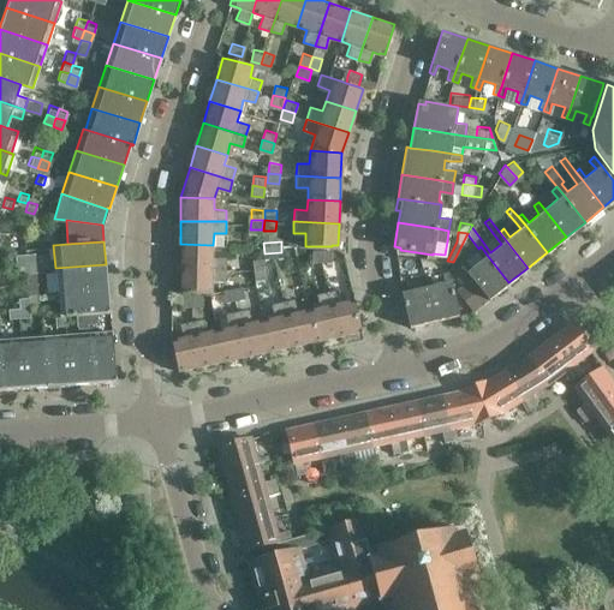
[(180,244),(179,267),(225,268),(225,256),(213,256),(213,245),(180,244)]
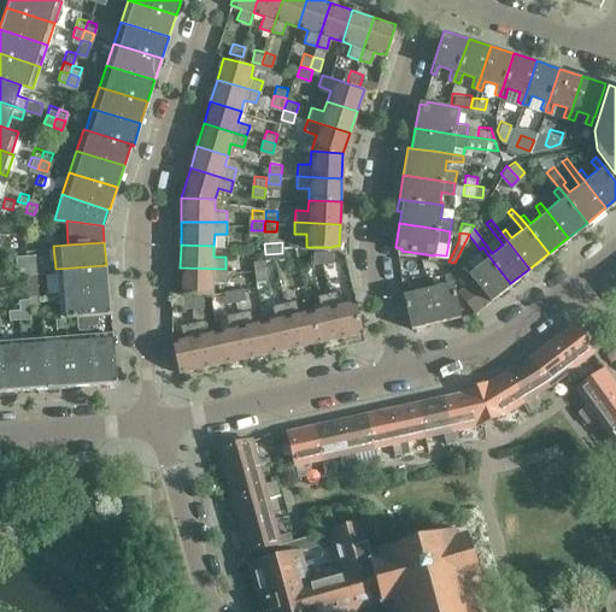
[(323,248),(312,247),(312,262),(322,262),(323,248)]
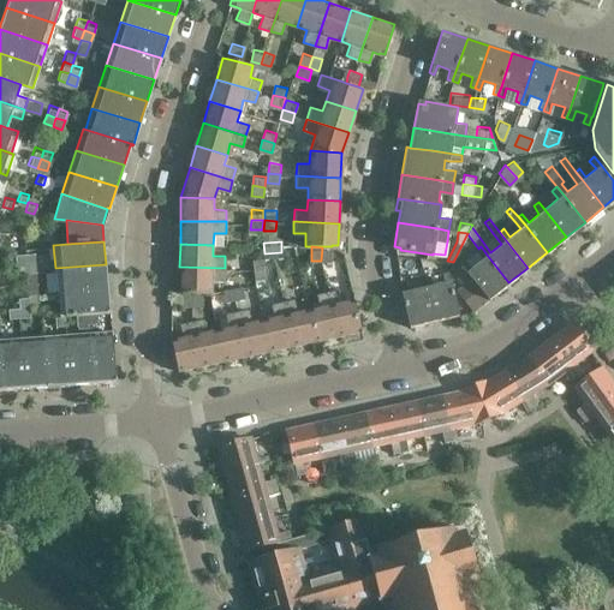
[(462,263),(468,270),(466,271),(482,291),(488,298),(489,297),(489,298),(508,282),(487,255),(481,246),(480,247),(476,251),(482,258),(471,267),(465,259),(462,263)]
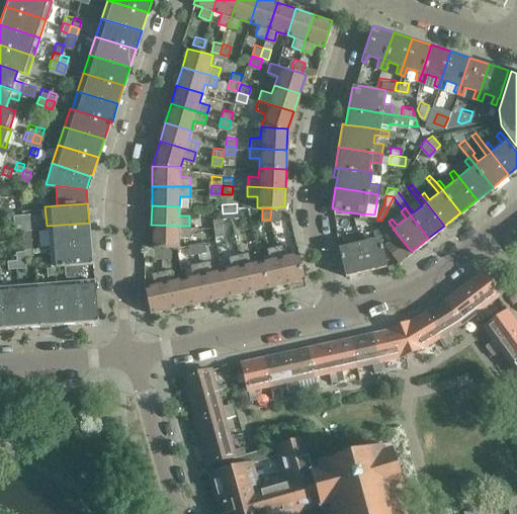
[(279,208),(271,208),(270,220),(278,220),(279,208)]
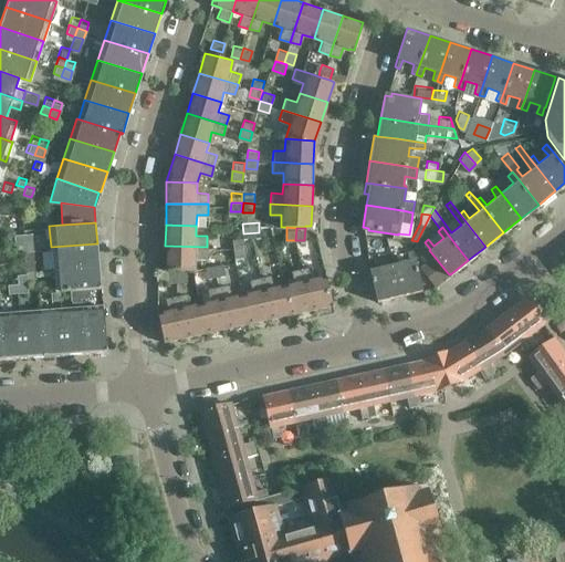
[(32,229),(23,230),(24,239),(33,238),(32,229)]
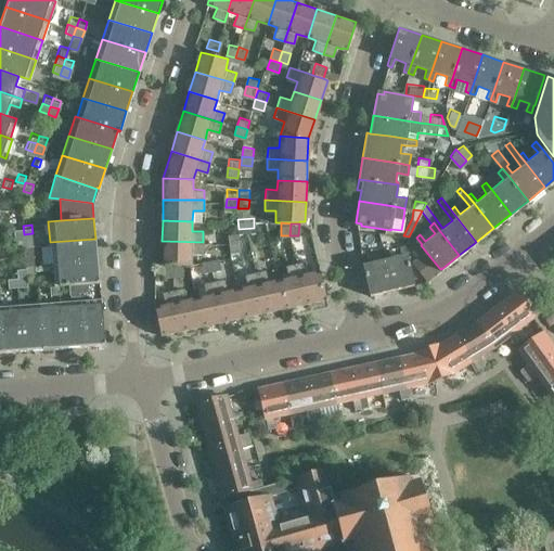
[(23,226),(14,227),(15,235),(24,234),(23,226)]
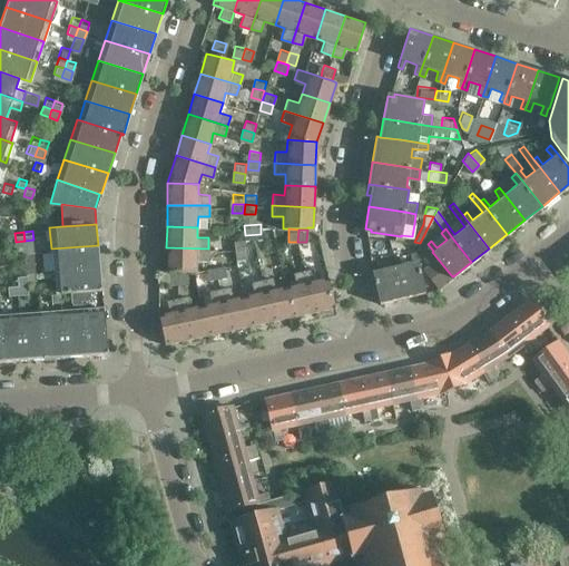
[(247,235),(236,236),(237,246),(248,245),(247,235)]
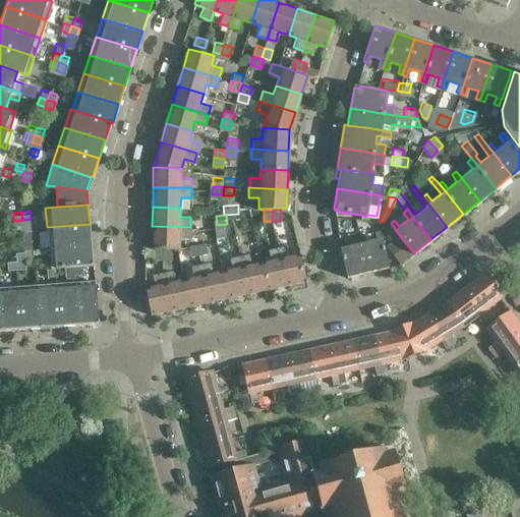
[(31,219),(22,220),(23,228),(32,227),(31,219)]
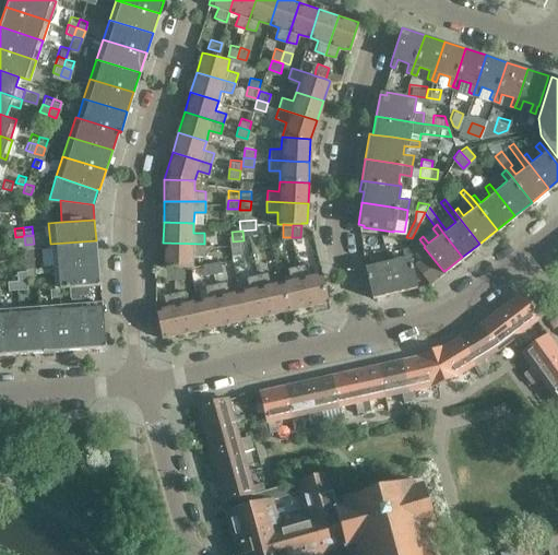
[(24,236),(15,237),(16,246),(25,245),(24,236)]
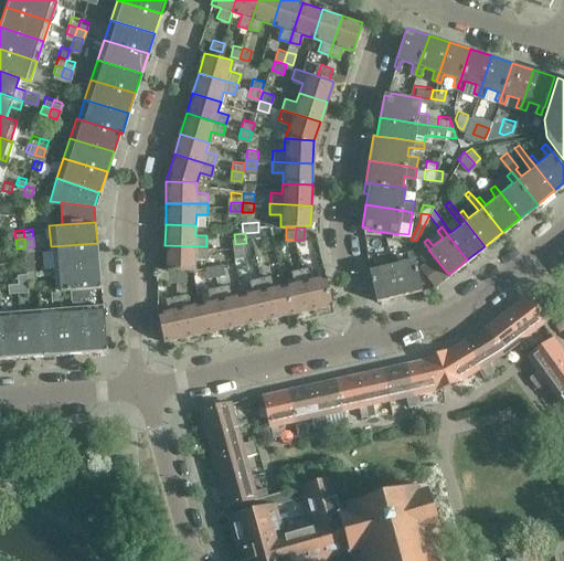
[(389,254),(391,263),(398,294),(421,289),(421,288),(419,281),(414,257),(413,257),(412,250),(416,250),(417,241),(416,241),(404,239),(406,250),(407,258),(396,262),(394,253),(389,254)]
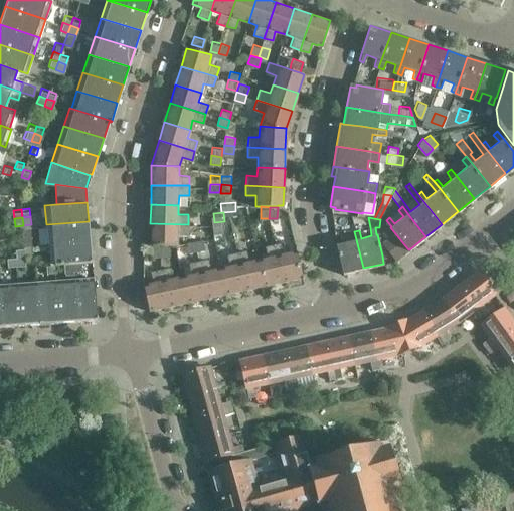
[(89,221),(46,224),(46,225),(48,243),(90,240),(89,221)]
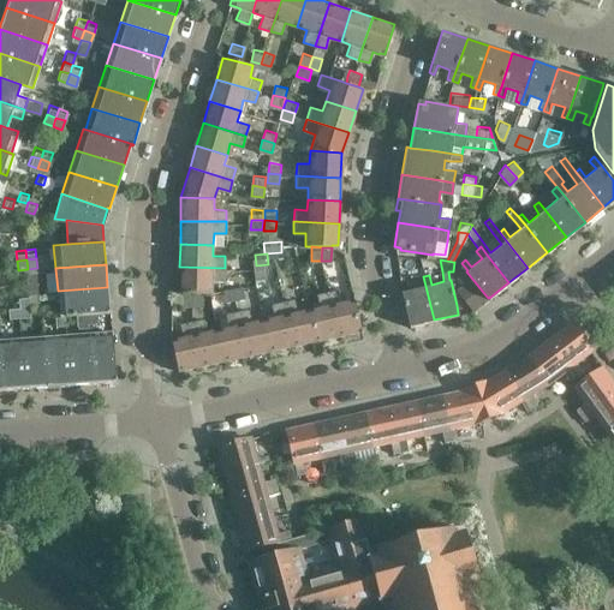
[(268,264),(256,265),(256,275),(268,274),(268,264)]
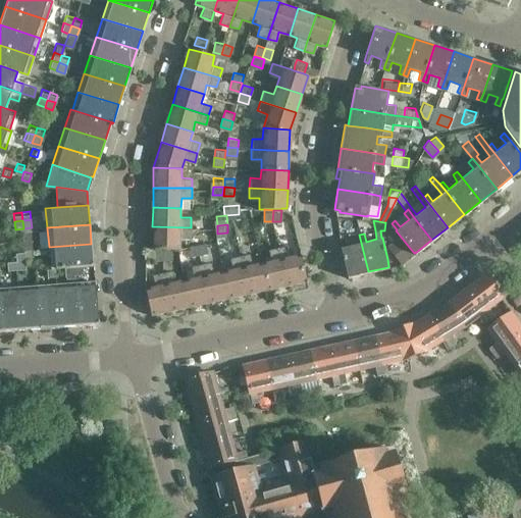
[(162,247),(171,247),(180,247),(180,238),(191,238),(191,227),(152,226),(152,247),(162,247)]
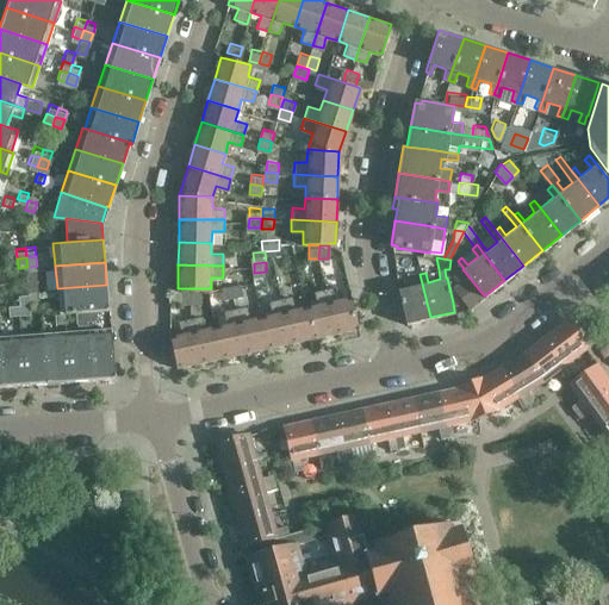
[(397,279),(398,289),(406,323),(430,317),(422,284),(420,274),(415,275),(417,285),(404,287),(402,278),(397,279)]
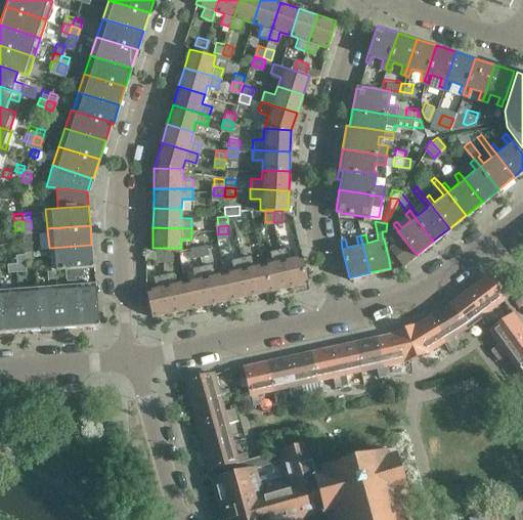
[(206,253),(204,244),(195,245),(198,254),(206,253)]
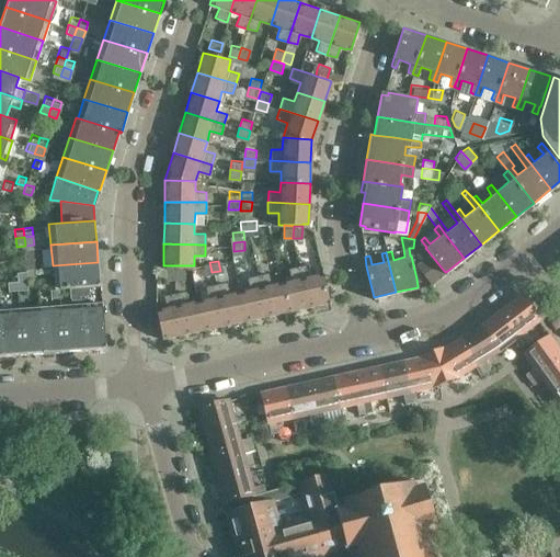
[(98,262),(53,265),(54,286),(69,286),(100,283),(98,262)]
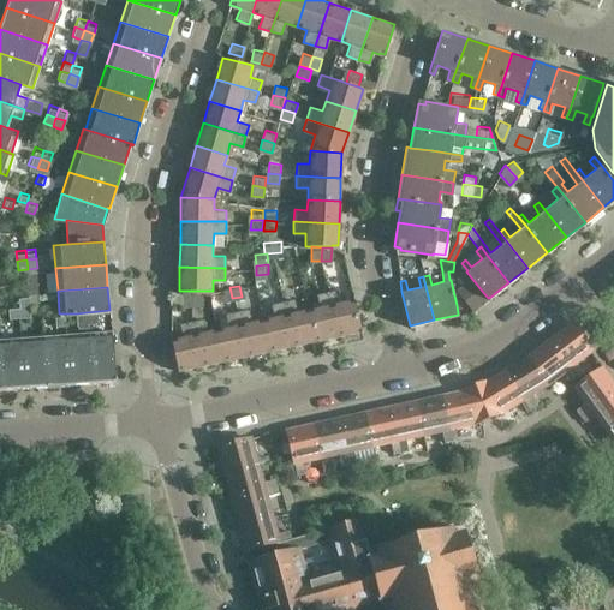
[(232,298),(230,287),(220,288),(222,299),(232,298)]
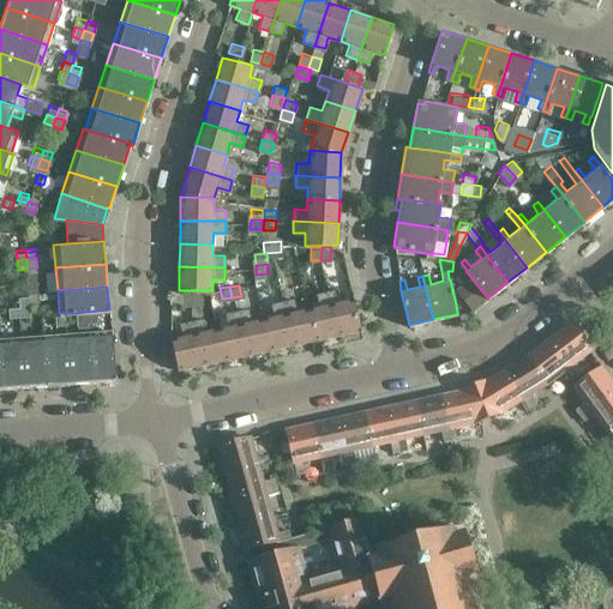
[(338,287),(326,290),(336,333),(360,327),(353,296),(341,300),(338,287)]
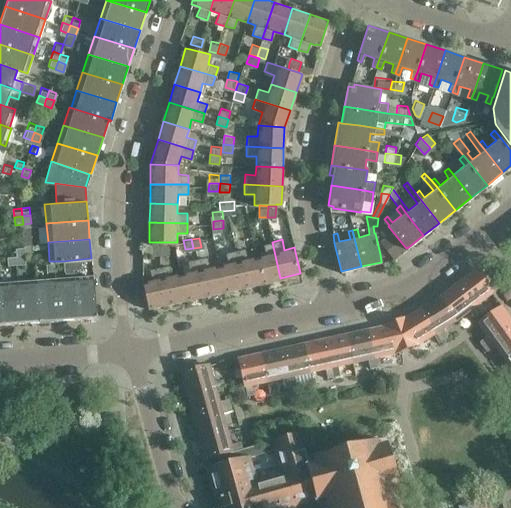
[(168,254),(168,242),(159,242),(149,242),(143,245),(142,245),(142,253),(150,253),(150,254),(168,254)]
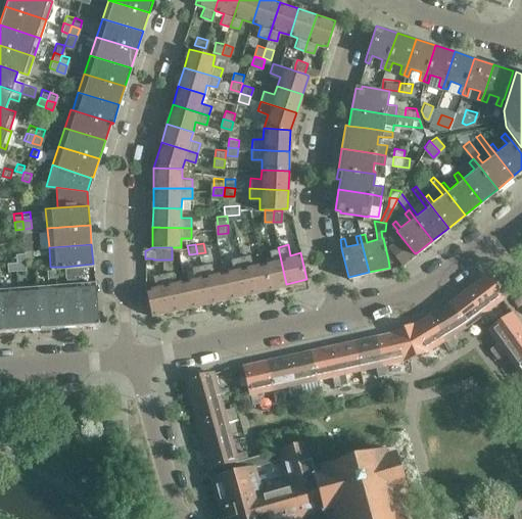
[(271,260),(262,262),(267,288),(286,284),(278,247),(269,249),(271,260)]
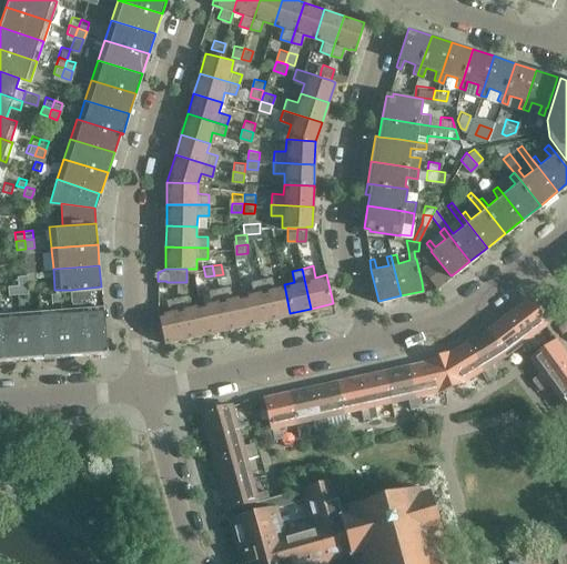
[(445,269),(422,282),(423,290),(437,286),(451,275),(445,269)]
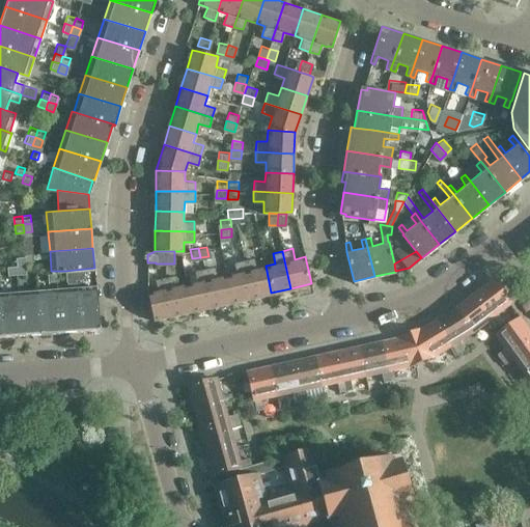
[(33,253),(25,254),(26,262),(34,261),(33,253)]
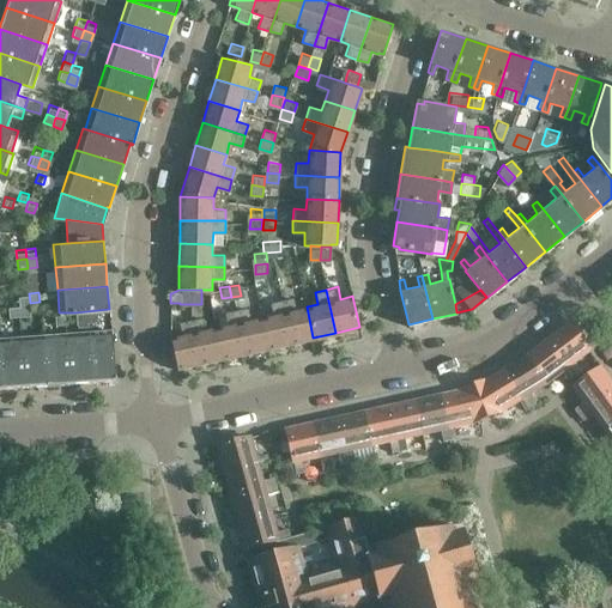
[(29,293),(19,295),(20,304),(30,303),(29,293)]
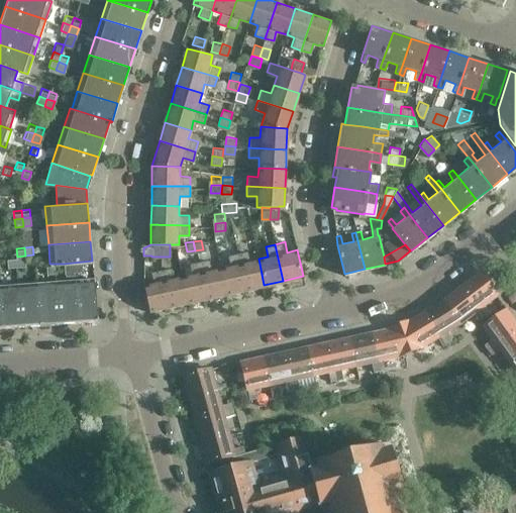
[(246,250),(236,252),(244,289),(264,285),(259,259),(248,261),(246,250)]
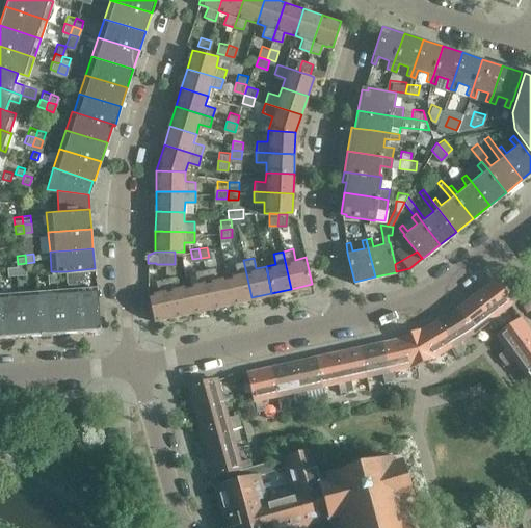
[(236,272),(227,274),(232,301),(251,297),(243,260),(234,262),(236,272)]
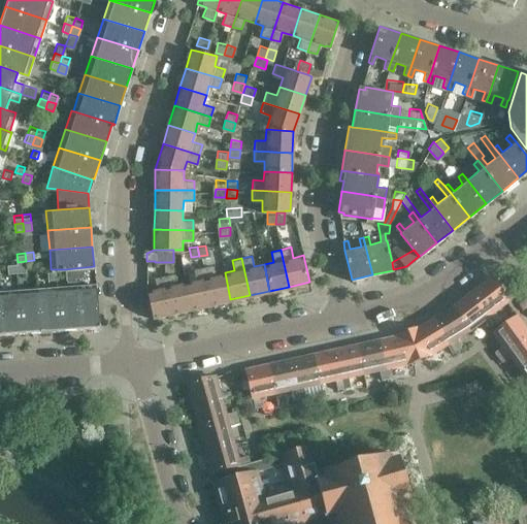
[(26,261),(18,262),(19,270),(27,269),(26,261)]
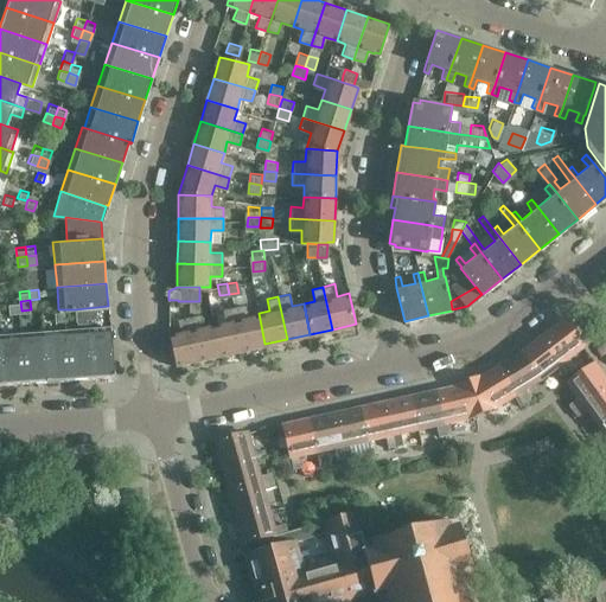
[(20,301),(11,301),(12,311),(21,311),(20,301)]
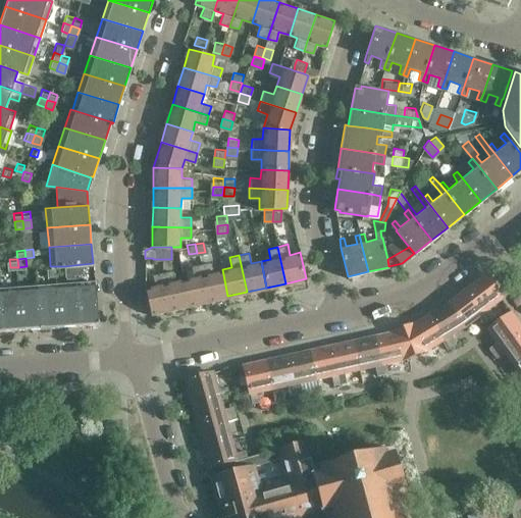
[(210,261),(201,263),(208,300),(227,296),(222,269),(212,271),(210,261)]
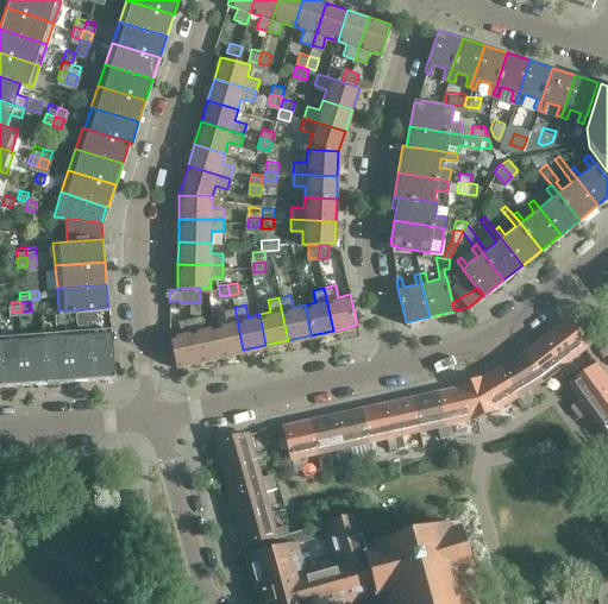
[(225,322),(214,325),(221,354),(243,350),(234,307),(223,309),(225,322)]
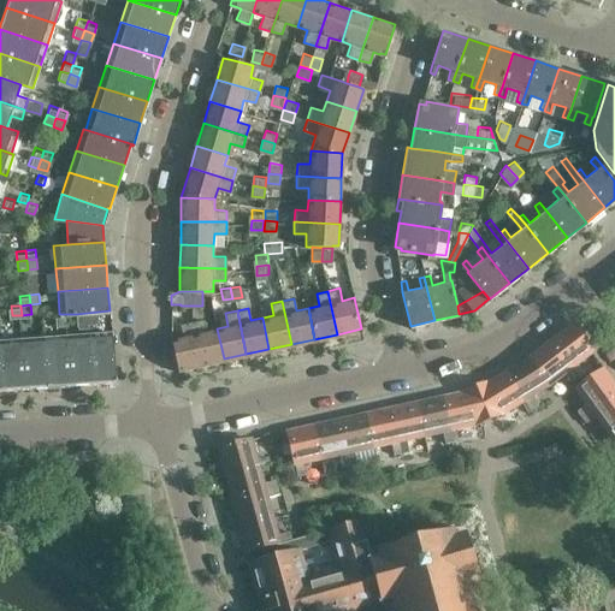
[(99,312),(89,313),(89,322),(99,321),(99,312)]
